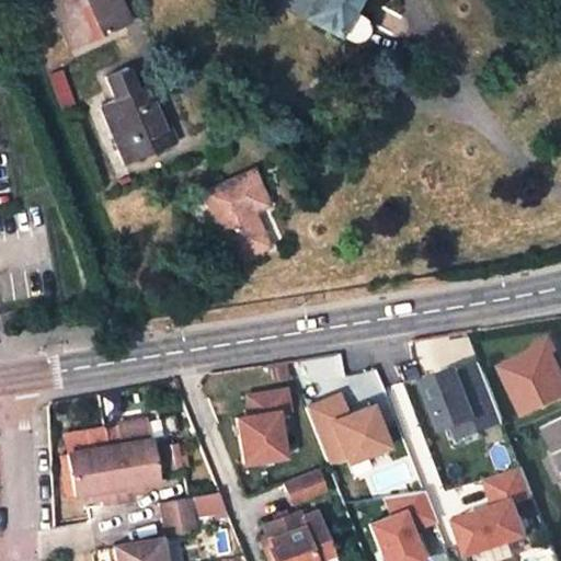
[(49,0),(71,48),(121,26),(107,0),(49,0)]
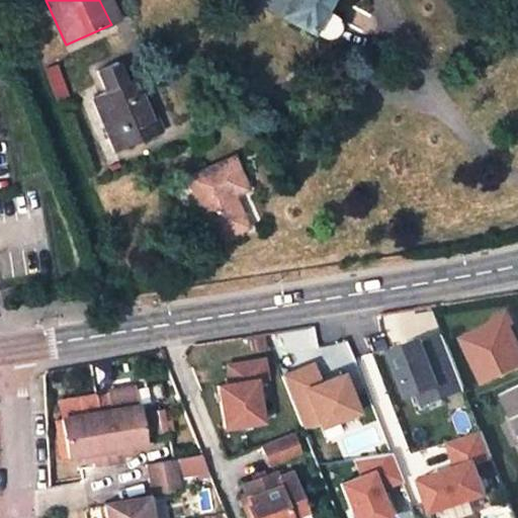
[(119,20),(109,0),(99,0),(111,24),(119,20)]
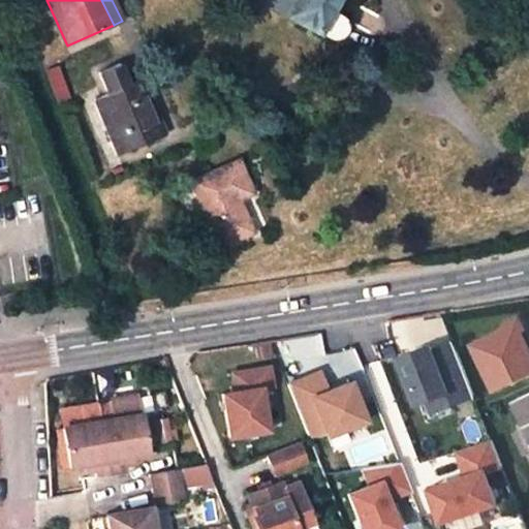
[(252,0),(327,39),(333,40),(338,38),(341,36),(344,29),(344,23),(342,18),(339,16),(347,0),(252,0)]
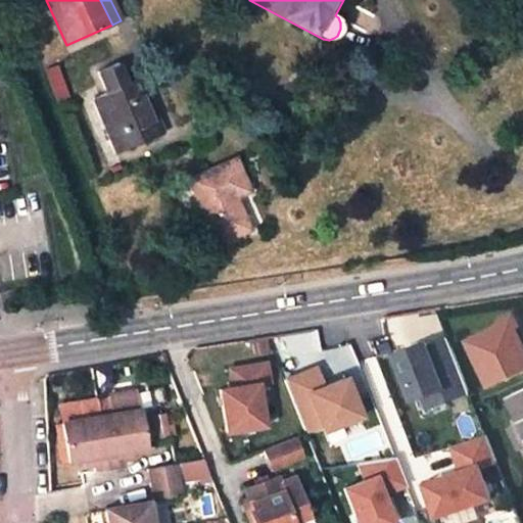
[(161,134),(139,80),(126,86),(116,64),(96,74),(105,94),(93,100),(115,152),(161,134)]
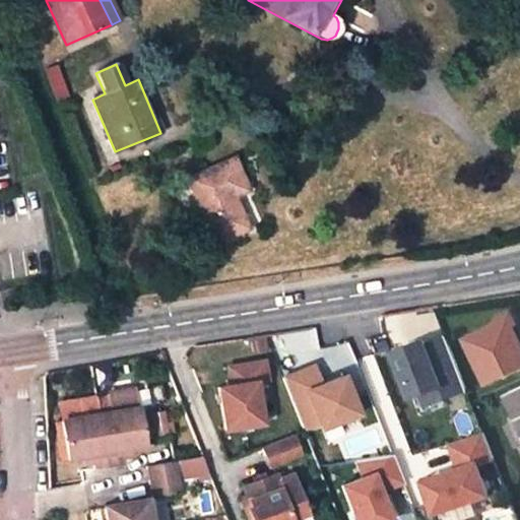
[(186,180),(214,245),(248,231),(234,197),(247,192),(233,159),(186,180)]
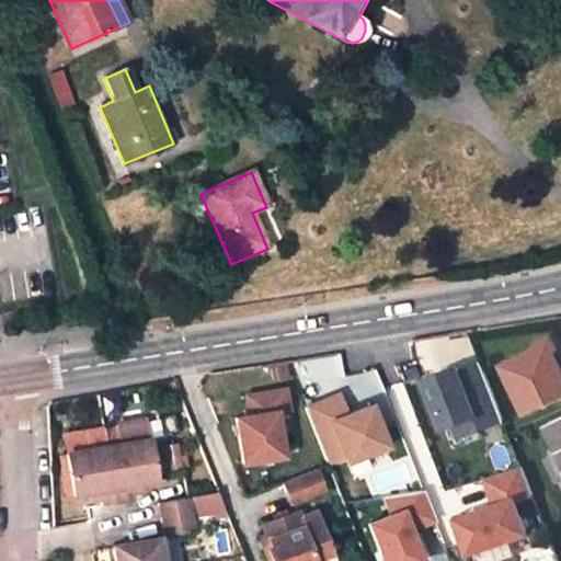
[(517,416),(560,397),(560,367),(547,338),(493,363),(517,416)]
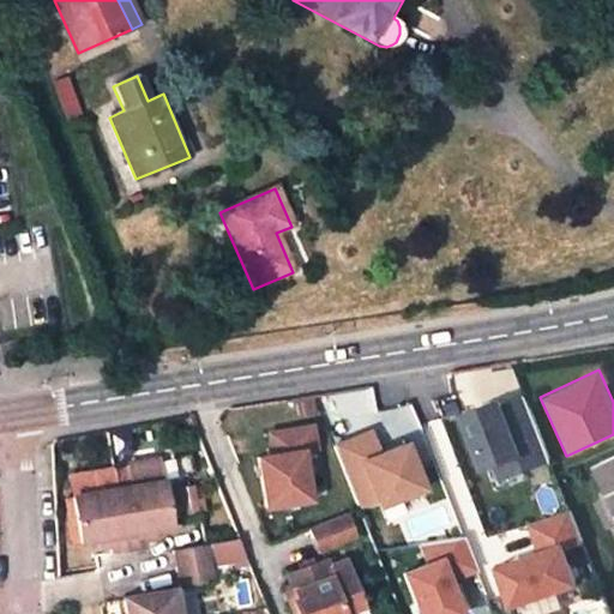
[(486,488),(549,463),(519,390),(456,415),(486,488)]
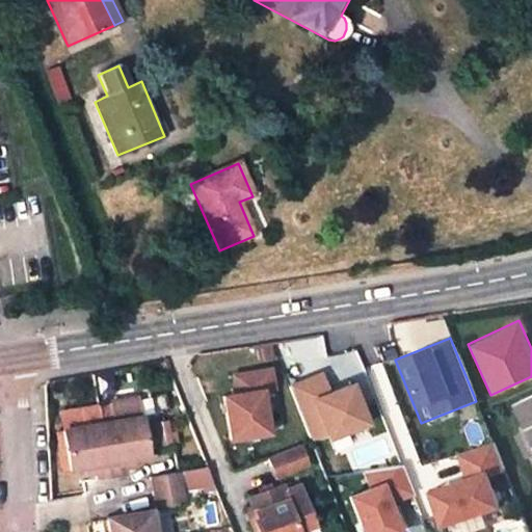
[(273,389),(270,369),(233,374),(236,394),(223,395),(231,439),(268,432),(262,391),(273,389)]
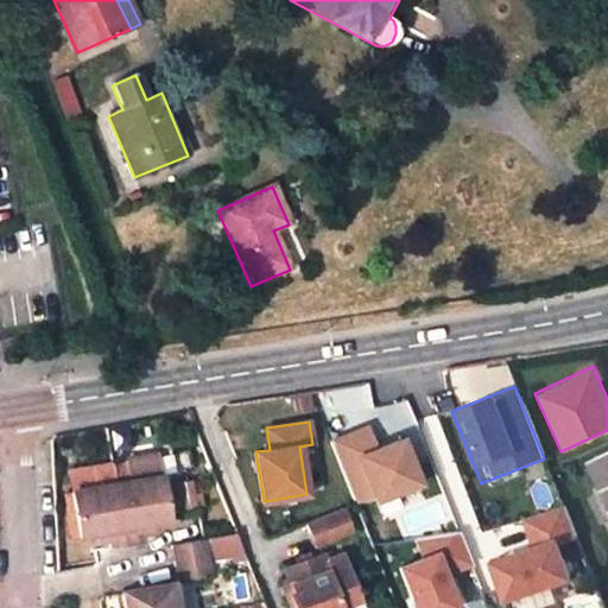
[(399,435),(369,442),(365,425),(329,435),(348,506),(415,488),(399,435)]
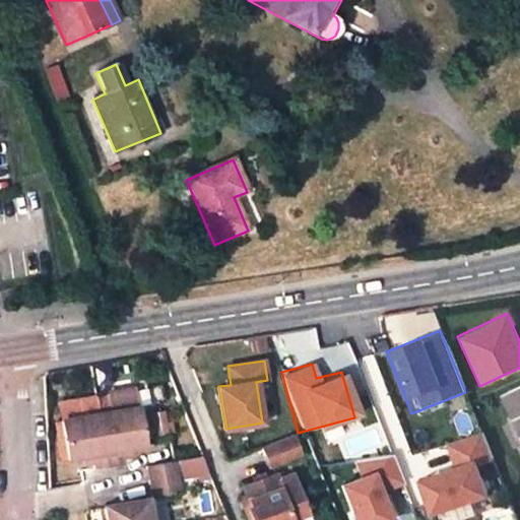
[(516,416),(519,423),(519,391),(508,397),(516,416)]
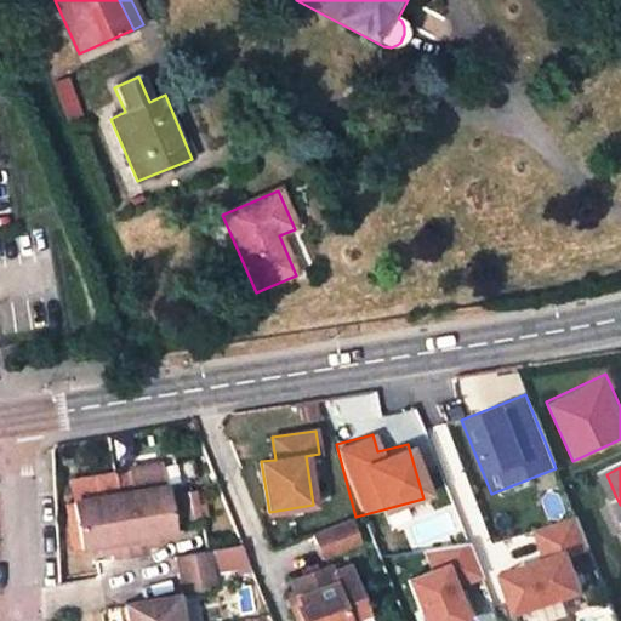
[(155,536),(171,534),(163,486),(118,494),(130,557),(146,554),(144,539),(155,536)]
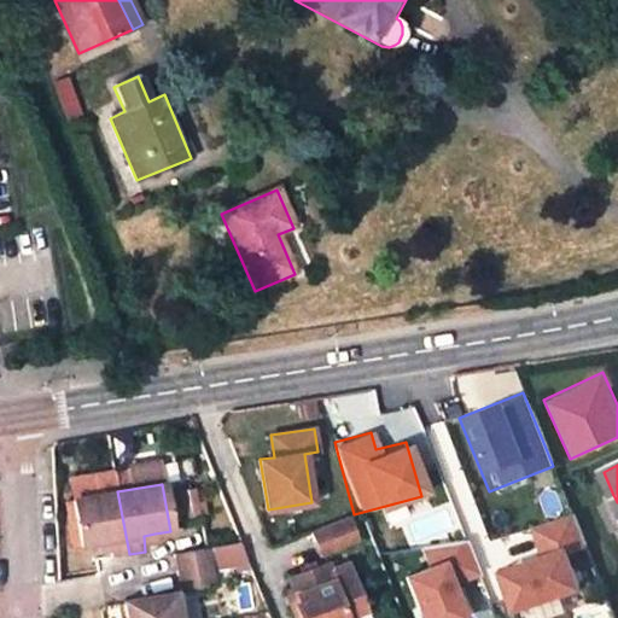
[(129,554),(117,491),(74,499),(82,548),(97,546),(110,543),(111,558),(120,557),(129,554)]
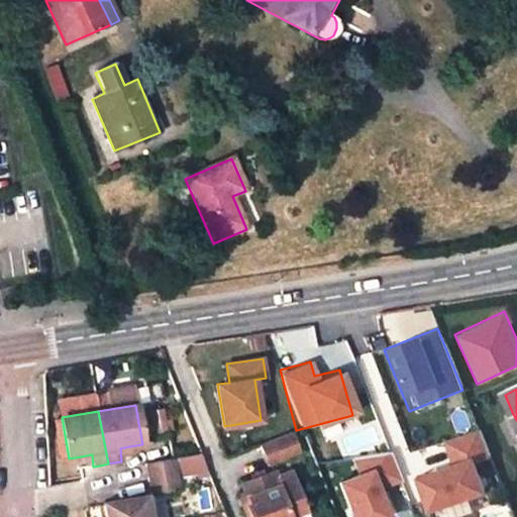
[(512,444),(516,441),(516,420),(513,414),(508,417),(510,421),(503,424),(512,444)]
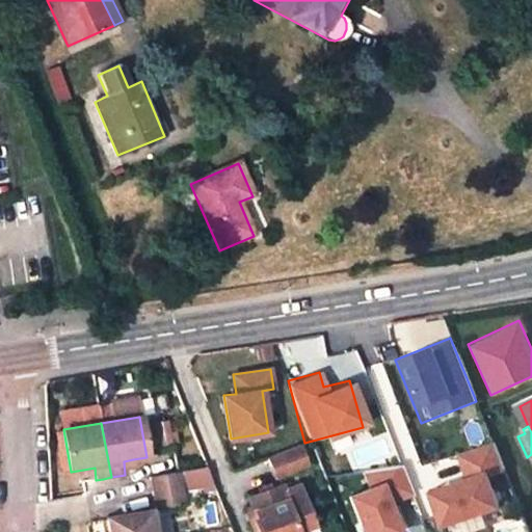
[(424,488),(434,526),(513,504),(496,442),(454,453),(461,478),(424,488)]
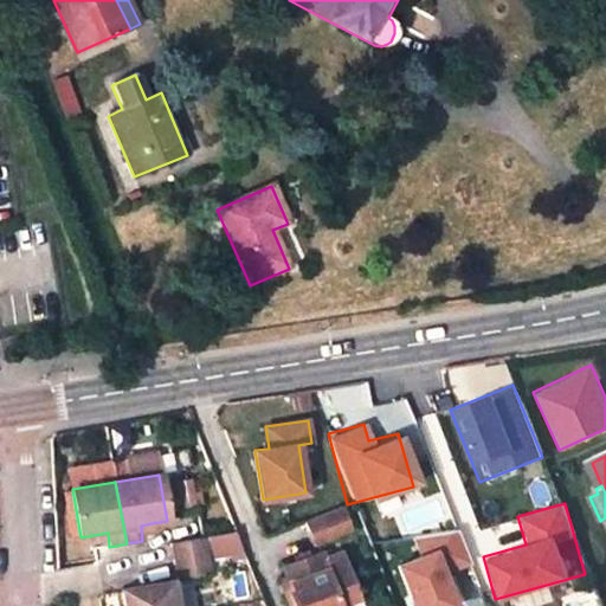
[(352,530),(342,507),(304,522),(314,546),(352,530)]
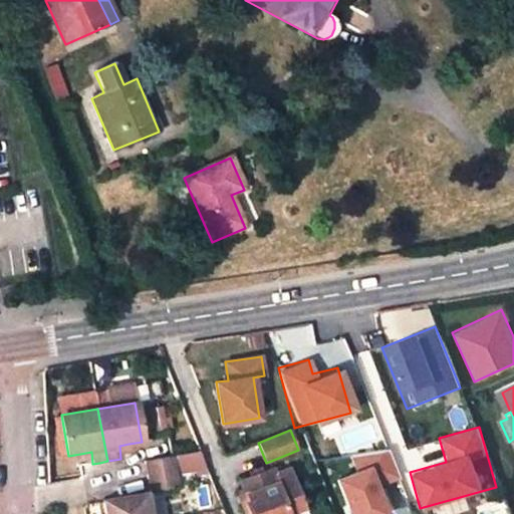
[(132,457),(129,444),(119,446),(120,459),(125,458),(132,457)]
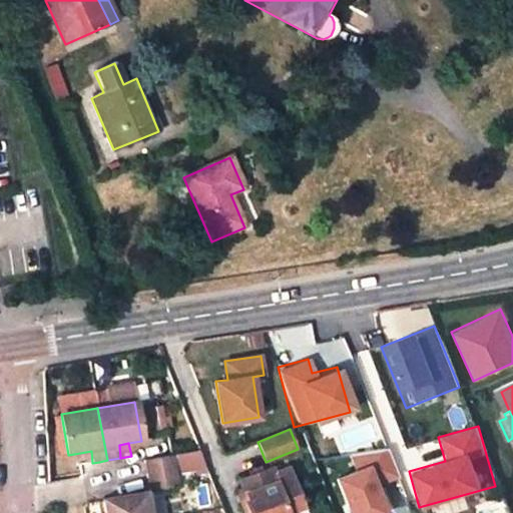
[(330,474),(339,512),(381,512),(375,484),(393,479),(385,447),(345,457),(349,470),(330,474)]
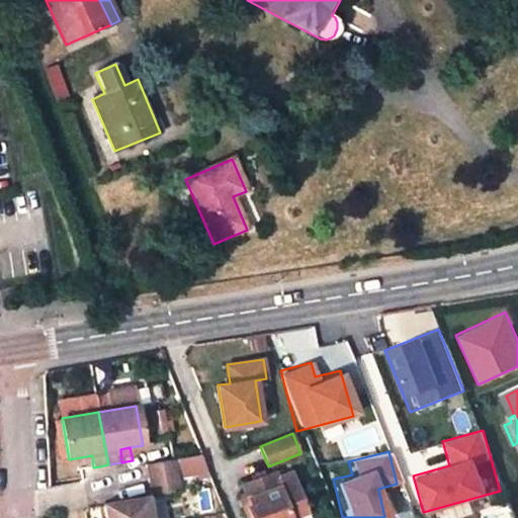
[(92,455),(81,457),(83,468),(93,467),(92,455)]
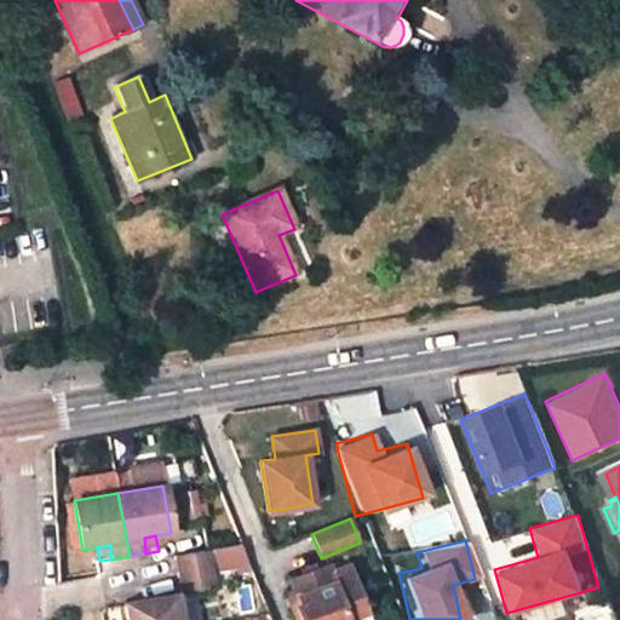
[(178,575),(213,569),(210,550),(174,557),(178,575)]
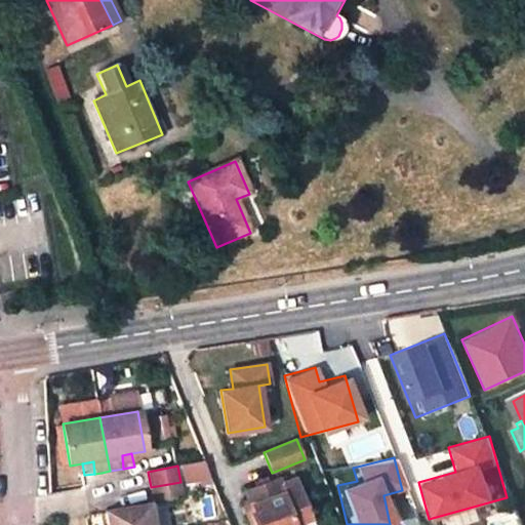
[(250,514),(254,524),(293,524),(310,519),(293,480),(279,486),(277,480),(245,492),(248,498),(253,513),(250,514)]
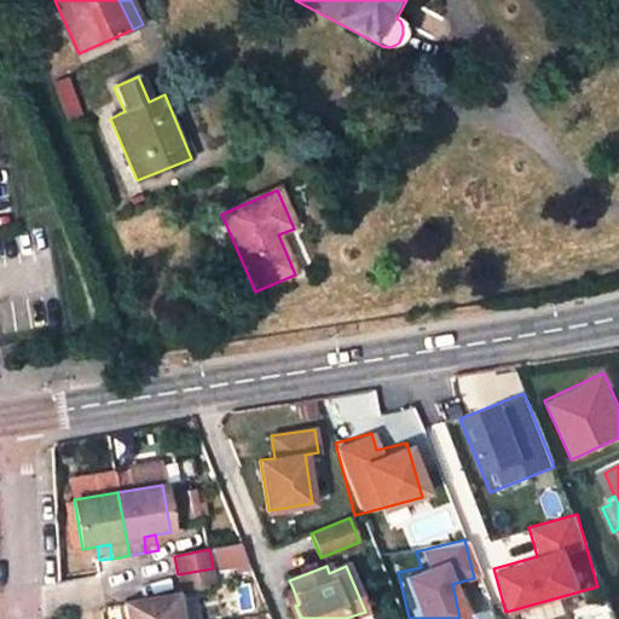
[(178,574),(180,593),(217,586),(213,568),(178,574)]
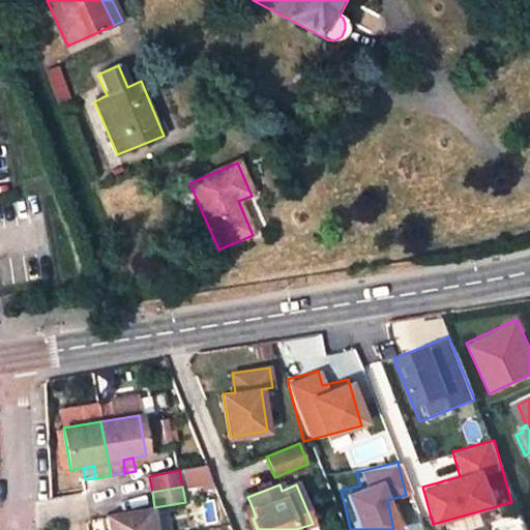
[(251,503),(242,506),(247,521),(253,519),(256,518),(251,503)]
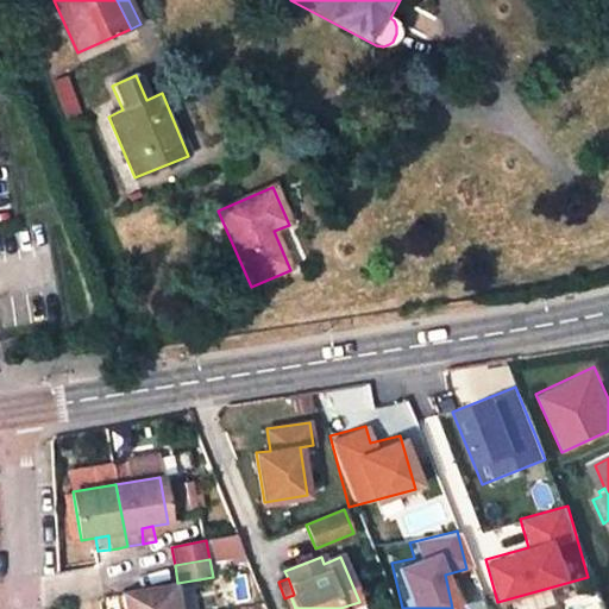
[(123,608),(174,608),(169,584),(120,594),(123,608)]
